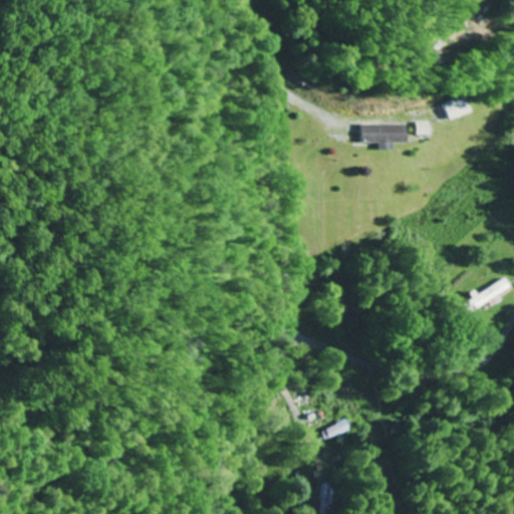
[(440,105),(447,121),(472,111),(466,95),(440,105)]
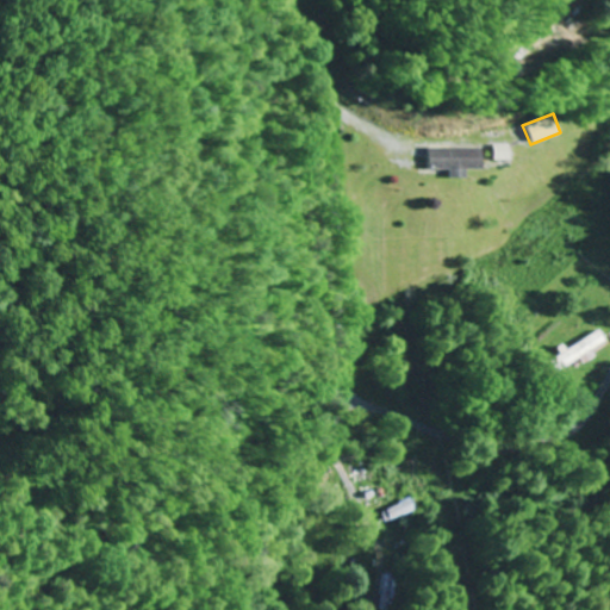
[(481,168),(481,145),(429,145),(429,168),(449,168),(449,176),(464,176),(464,168),(481,168)]
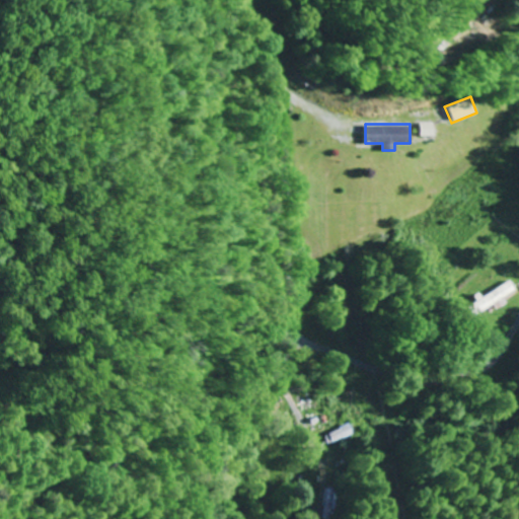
[(466,305),(471,315),(515,291),(510,281),(466,305)]
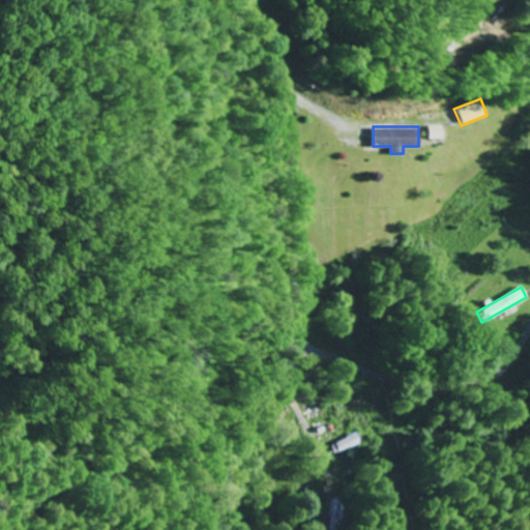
[(331,446),(336,455),(361,442),(355,433),(331,446)]
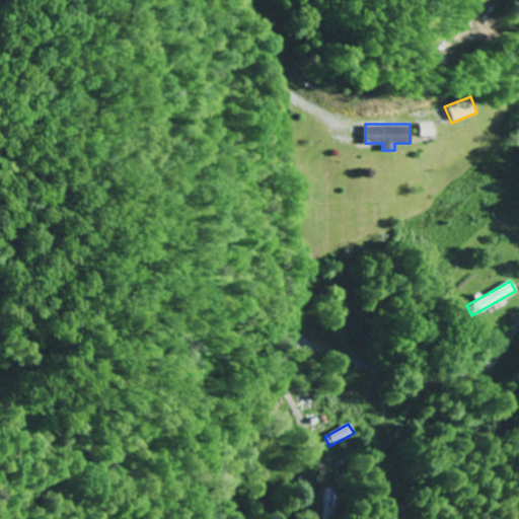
[(320,518),(330,518),(331,518),(337,490),(324,488),(320,518)]
